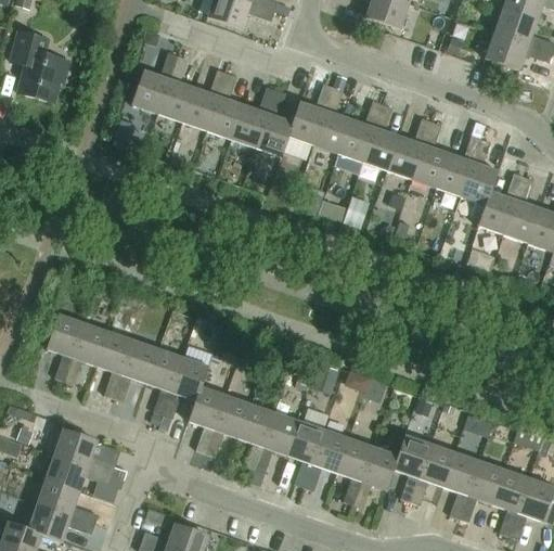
[(270,25),(273,15),(228,0),(214,0),(206,22),(242,34),(247,17),(270,25)]
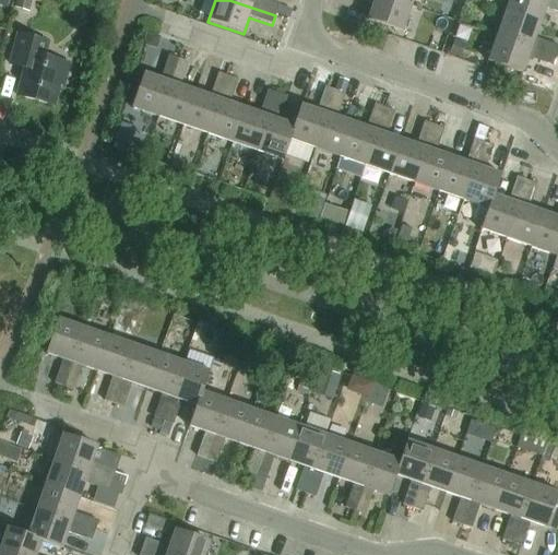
[(229,0),(275,15),(277,11),(279,6),(262,0),(229,0)]
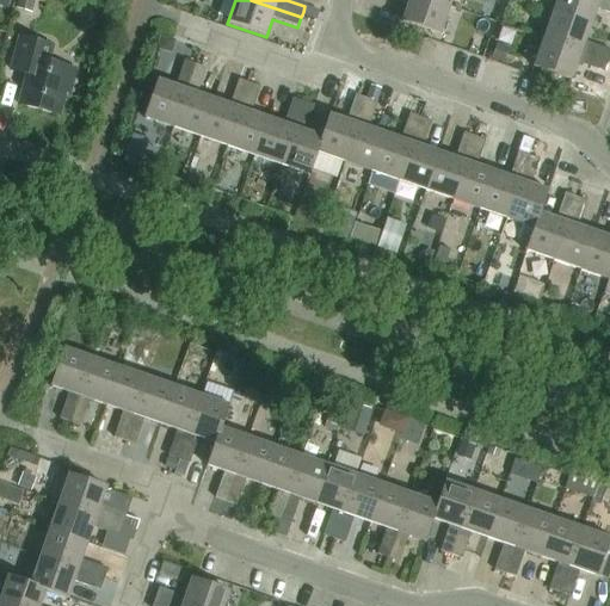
[(442,31),(453,2),(445,0),(411,0),(405,17),(442,31)]
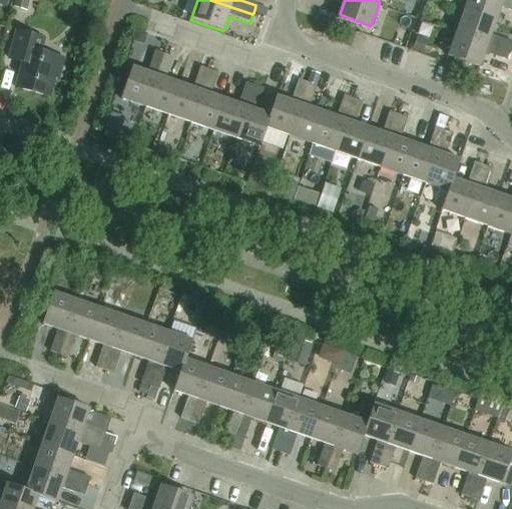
[(468,0),(466,7),(497,18),(502,5),(511,8),(511,0),(468,0)]
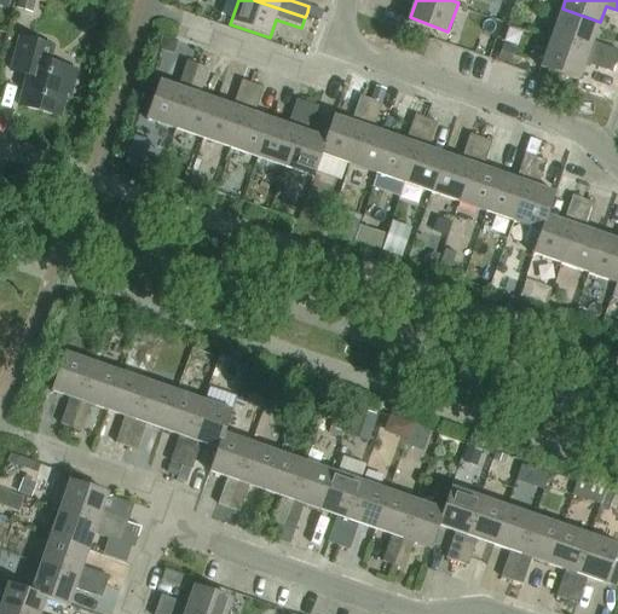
[(309,6),(307,12),(321,17),(324,7),(311,3),(309,6)]
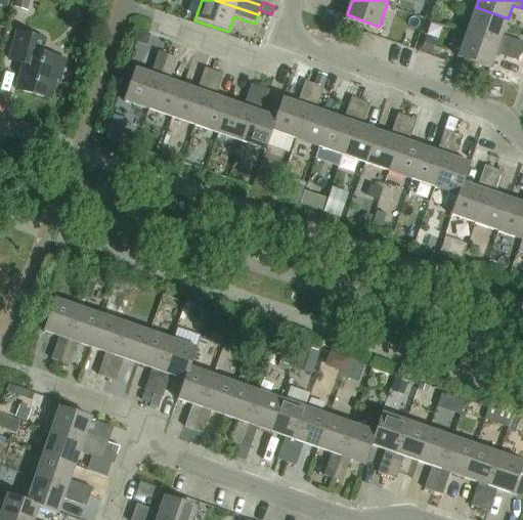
[(522,39),(504,33),(508,18),(476,7),(468,31),(522,50),(522,39)]
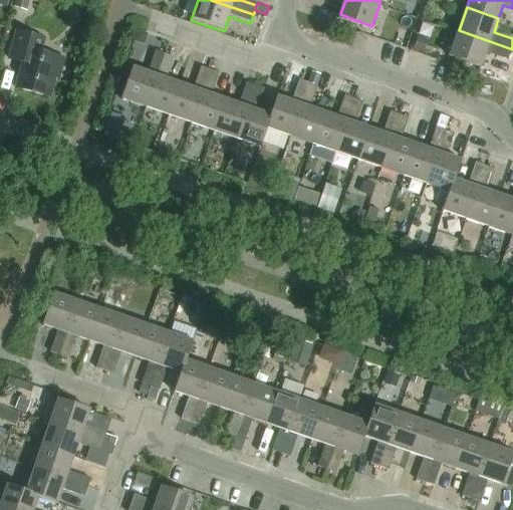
[(50,93),(60,54),(41,50),(45,36),(17,28),(10,56),(24,59),(17,85),(50,93)]
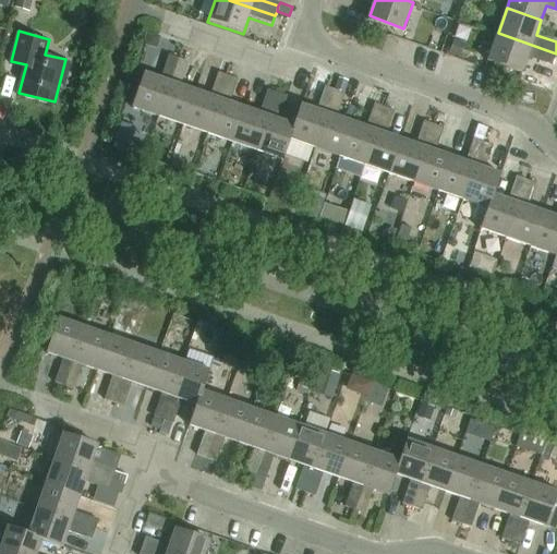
[(150,32),(147,41),(156,45),(159,35),(150,32)]
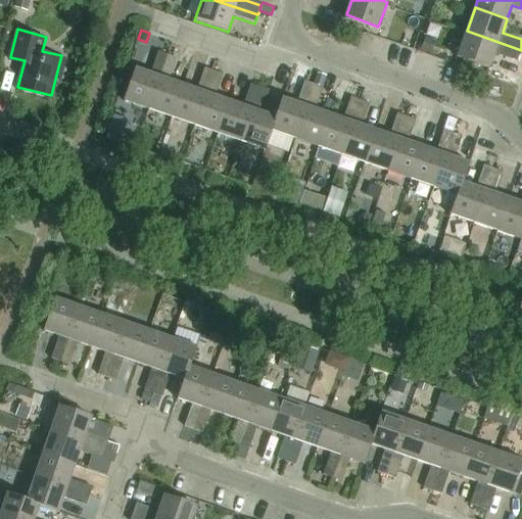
[(519,58),(521,53),(521,50),(467,31),(459,54),(490,65),(495,50),(519,58)]
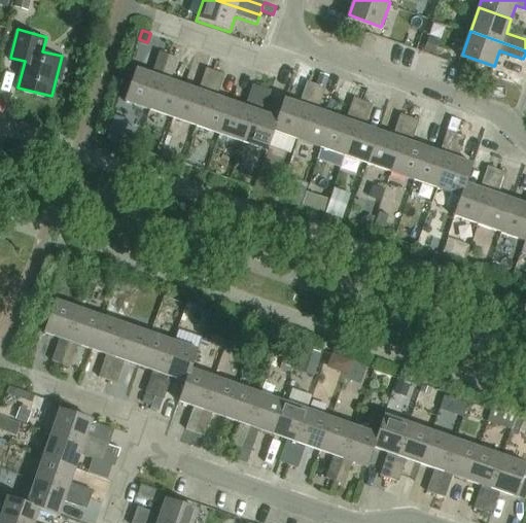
[(429,35),(424,47),(434,51),(440,38),(429,35)]
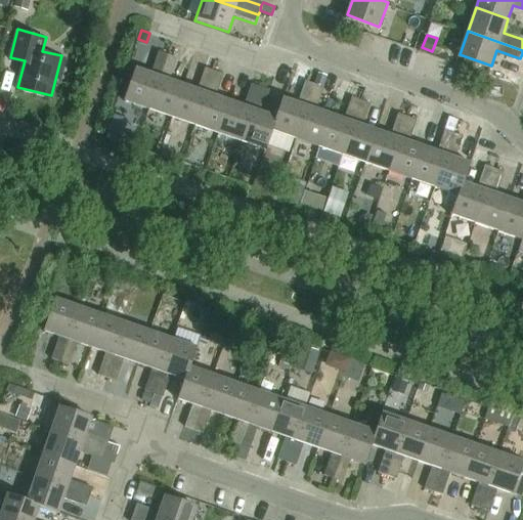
[(149,107),(169,53),(160,50),(153,72),(137,67),(126,99),(149,107)]
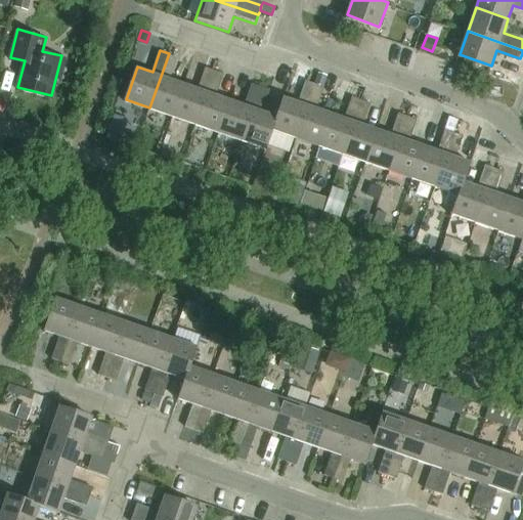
[(173,116),(184,83),(179,81),(182,72),(177,70),(174,79),(172,78),(179,57),(169,53),(149,107),(173,116)]
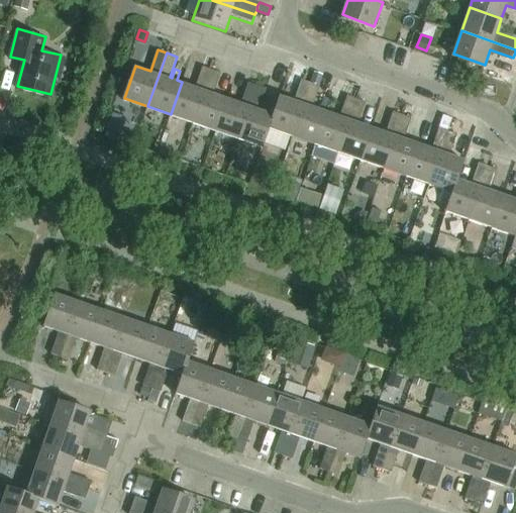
[(194,122),(212,69),(203,66),(196,86),(182,82),(171,114),(194,122)]
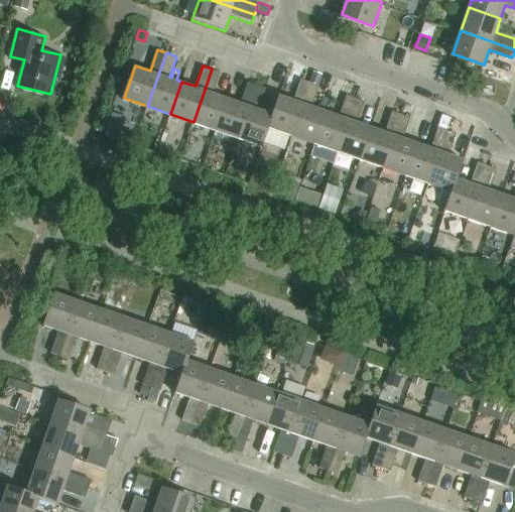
[(216,129),(228,97),(214,93),(221,72),(212,69),(194,122),(216,129)]
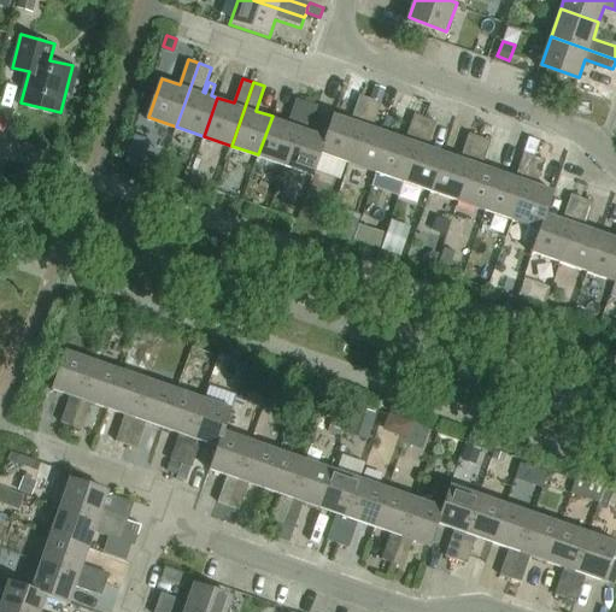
[(376,83),(371,96),(373,98),(382,100),(387,87),(376,83)]
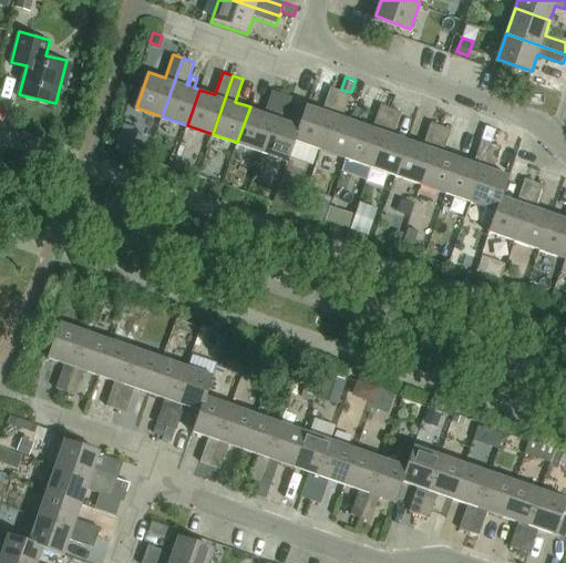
[(321,149),(342,90),(341,89),(332,86),(323,111),(307,105),(301,124),(295,140),(296,140),(321,149)]
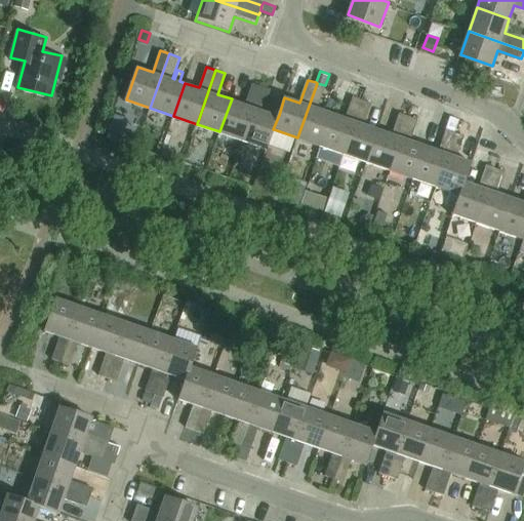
[(243,139),(263,86),(253,83),(246,104),(232,98),(219,131),(243,139)]
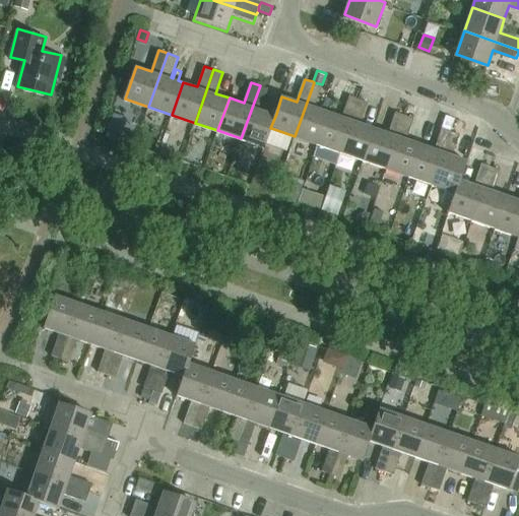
[(318,144),(329,113),(316,108),(323,85),(322,84),(314,82),(295,136),(318,144)]
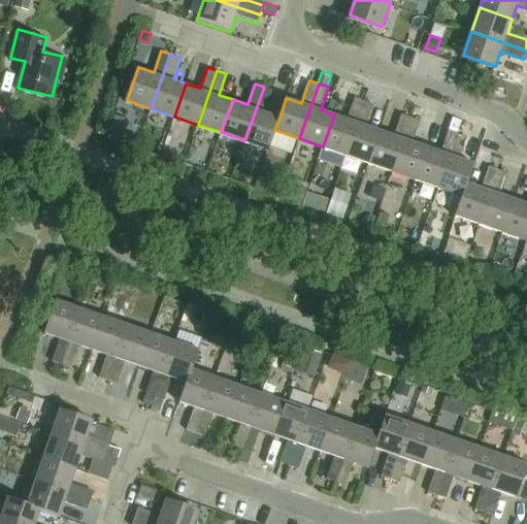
[(358,84),(354,96),(357,97),(364,99),(368,87),(358,84)]
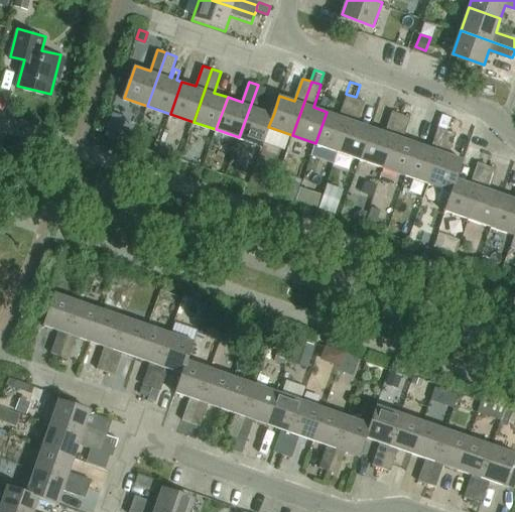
[(274,113),(260,108),(267,88),(258,85),(239,137),(262,146),(269,127),(268,127),(274,113)]
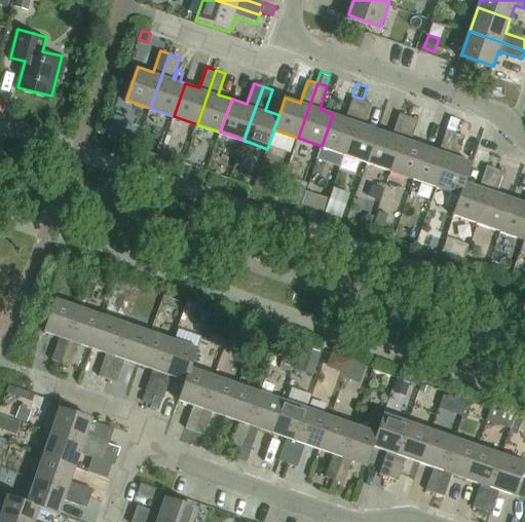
[(344,154),(364,99),(363,99),(355,97),(347,119),(333,114),(322,146),(344,154)]
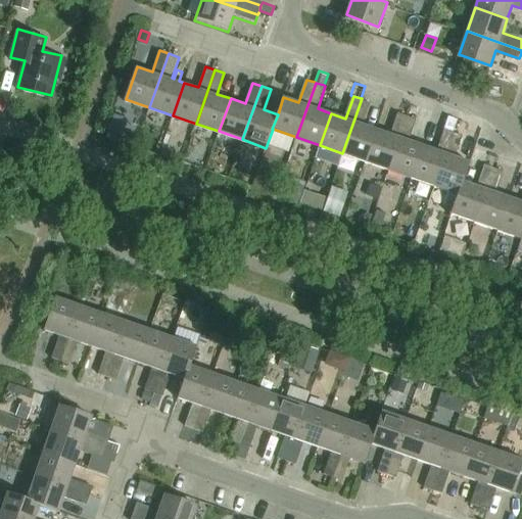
[(366,160),(377,128),(364,124),(371,102),(362,98),(342,153),(366,160)]
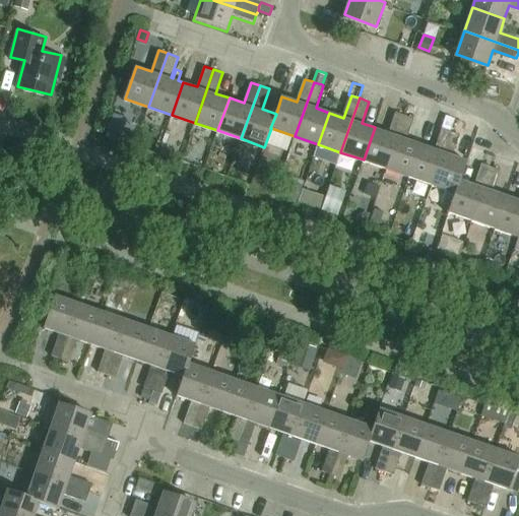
[(387,168),(406,114),(398,111),(390,133),(375,127),(364,159),(387,168)]
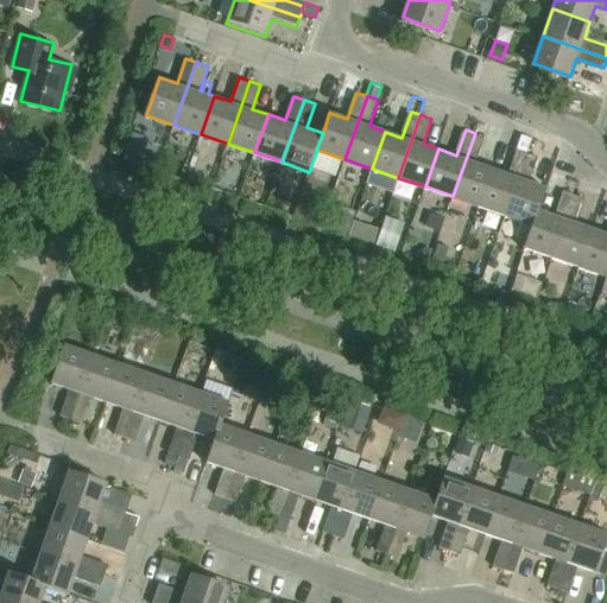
[(479,205),(493,167),(479,163),(487,137),(475,133),(453,196),(479,205)]
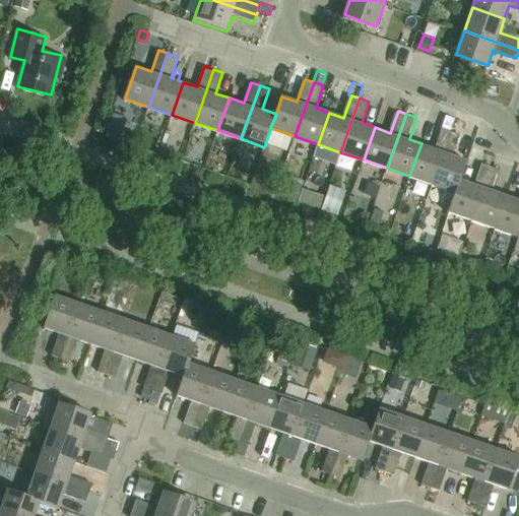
[(433,184),(452,129),(443,126),(436,148),(422,143),(409,176),(433,184)]
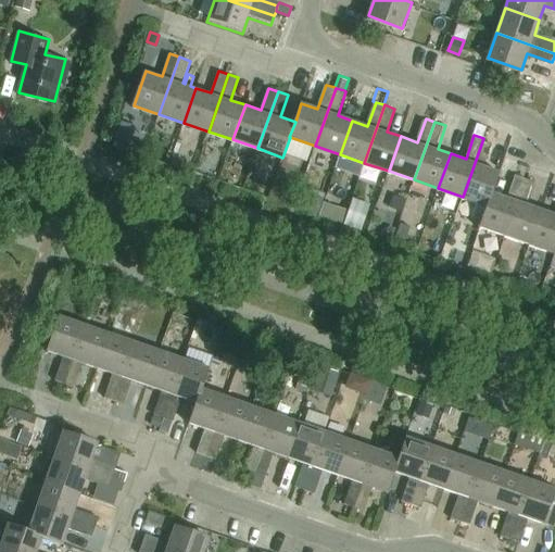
[(495,191),(502,171),(486,165),(493,142),(483,138),(463,197),(488,205),(489,205),(494,191),(495,191)]
